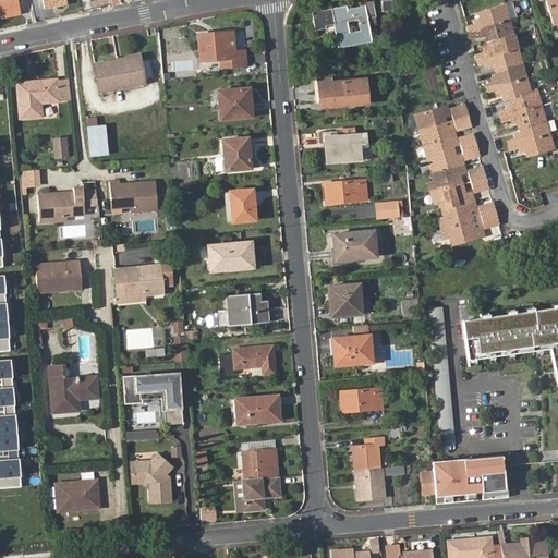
[(0,0),(0,17),(19,13),(15,0),(0,0)]
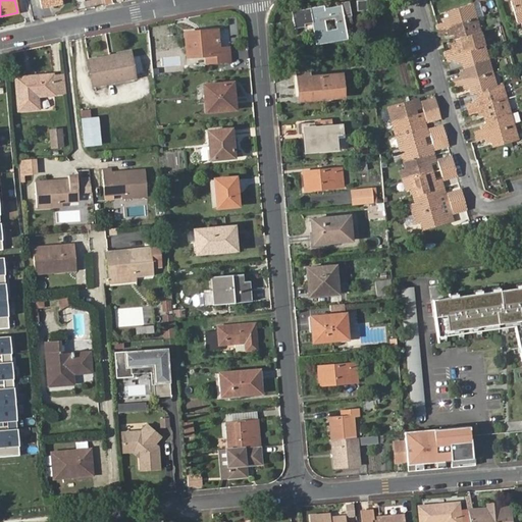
[(335,18),(343,17),(340,0),(324,3),(324,6),(316,8),(315,4),(284,9),(286,25),(296,23),(296,21),(304,20),(307,43),(338,39),(336,23),(335,18)]
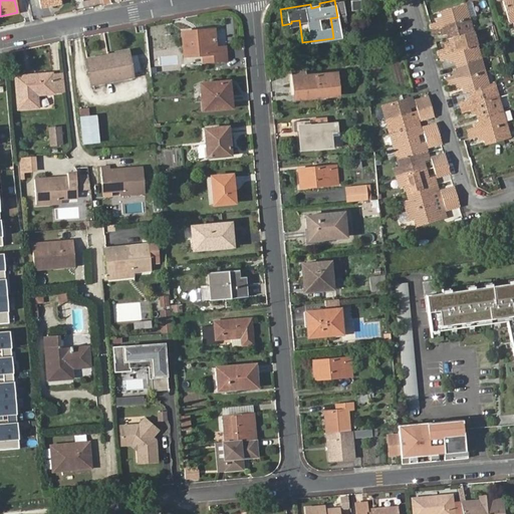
[(362,11),(360,0),(350,0),(351,12),(362,11)]
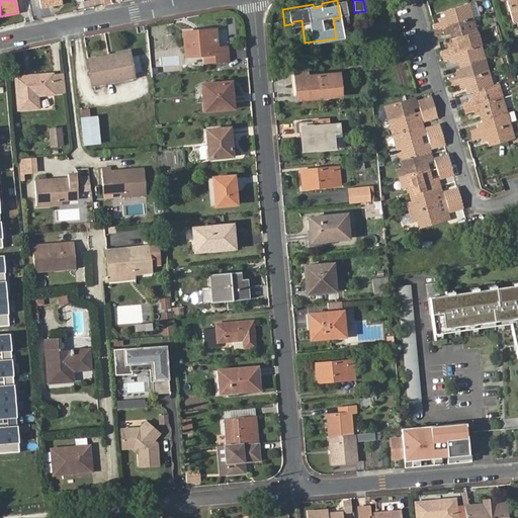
[(517,0),(511,0),(512,0),(507,2),(513,23),(517,22),(516,20),(517,19),(517,0)]
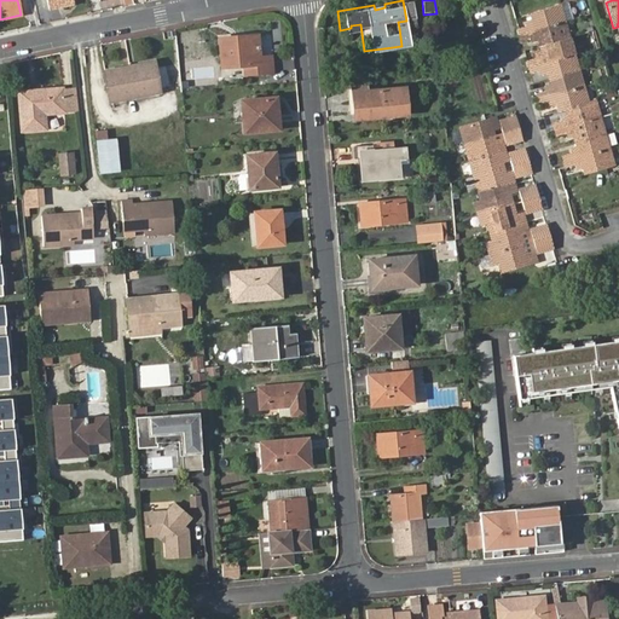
[(563,22),(559,6),(531,13),(532,19),(528,21),(530,25),(527,25),(519,28),(520,35),(563,22)]
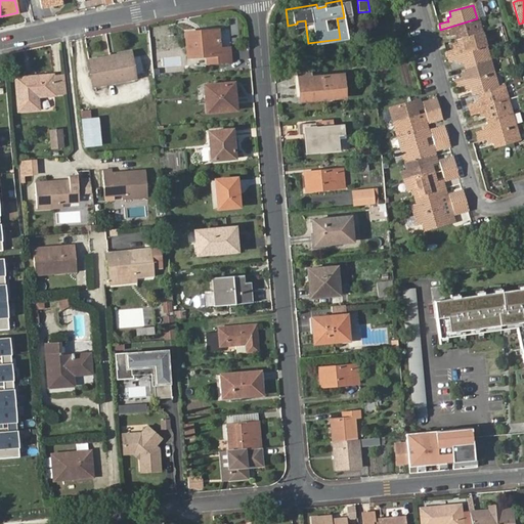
[(481,32),(477,18),(440,30),(441,35),(449,32),(451,32),(452,36),(455,35),(456,39),(481,32)]
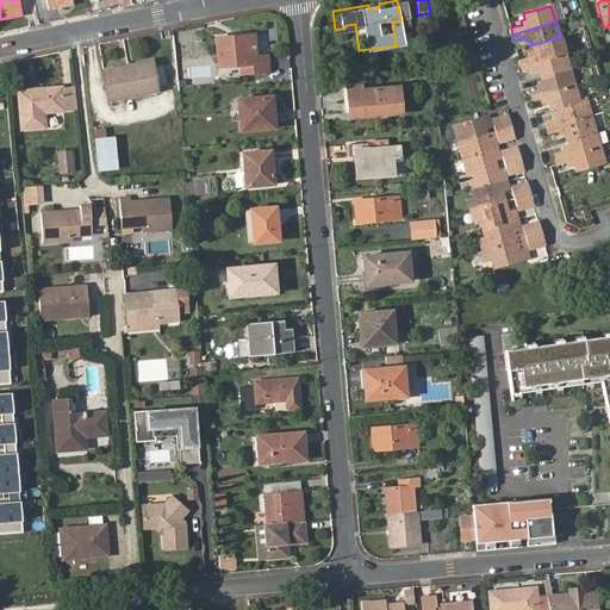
[(215,36),(218,66),(238,64),(240,70),(267,69),(266,53),(253,54),(251,32),(215,36)]
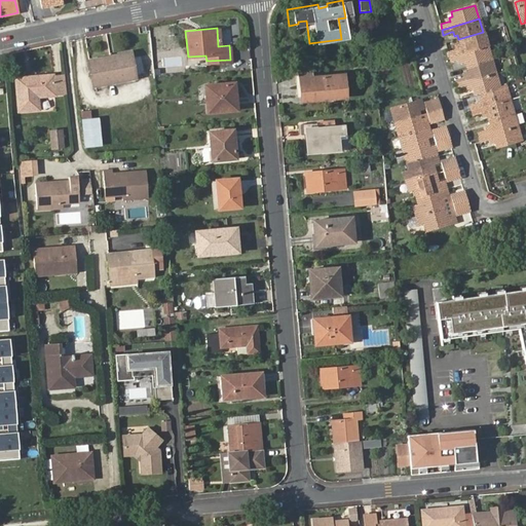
[(455,49),(448,51),(450,57),(487,45),(483,32),(458,39),(460,44),(456,45),(458,48),(455,49)]
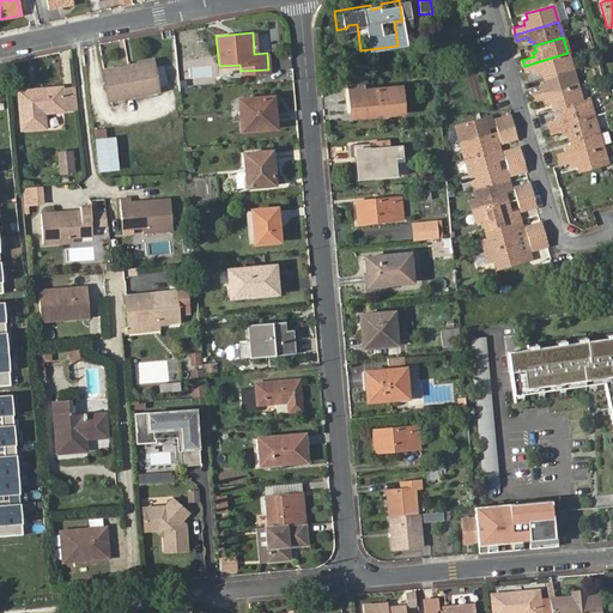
[(568,53),(525,66),(526,72),(534,70),(538,70),(539,73),(542,72),(544,78),(572,70),(568,53)]
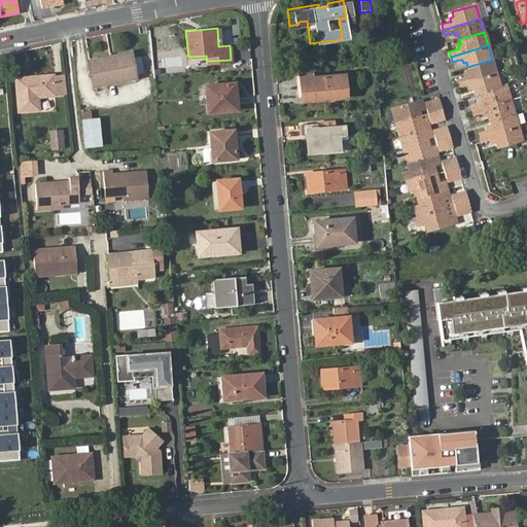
[(92,61),(96,80),(134,73),(130,54),(92,61)]
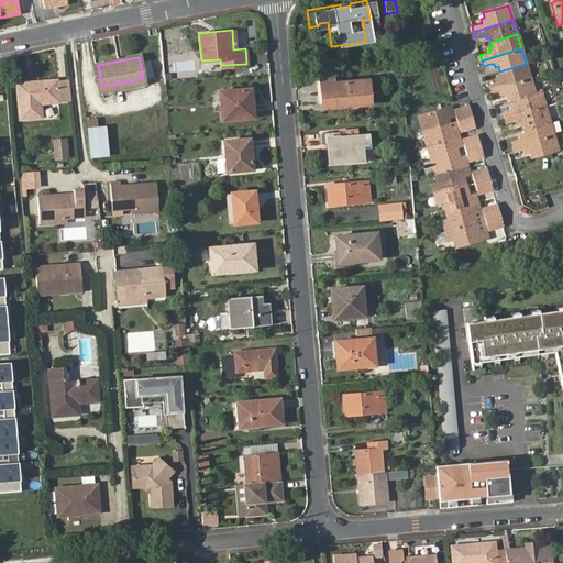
[(496,83),(488,85),(489,90),(529,78),(526,64),(499,72),(500,77),(497,77),(498,81),(496,83)]
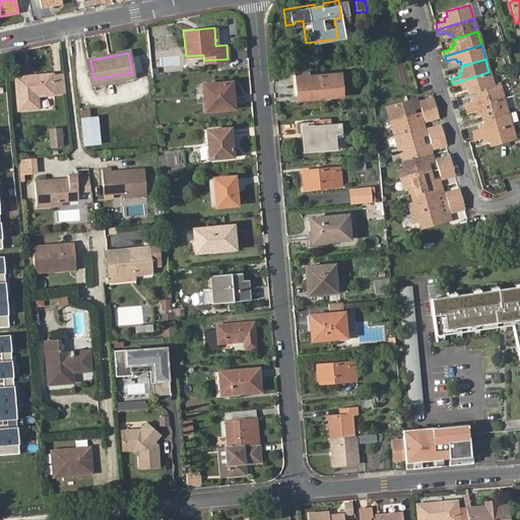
[(294,73),(297,94),(310,93),(310,98),(342,94),(339,72),(307,75),(306,71),(294,73)]
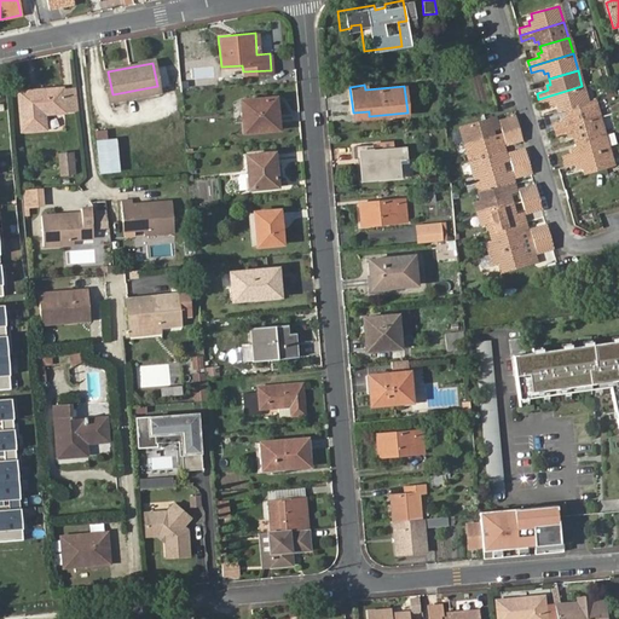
[(76,86),(63,87),(65,110),(77,109),(76,86)]
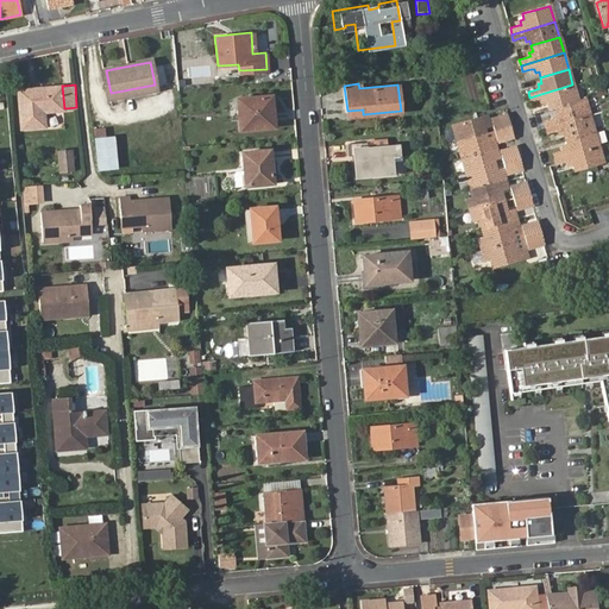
[(529,98),(532,104),(540,100),(542,100),(544,105),(548,104),(550,110),(554,108),(578,101),(572,85),(529,98)]
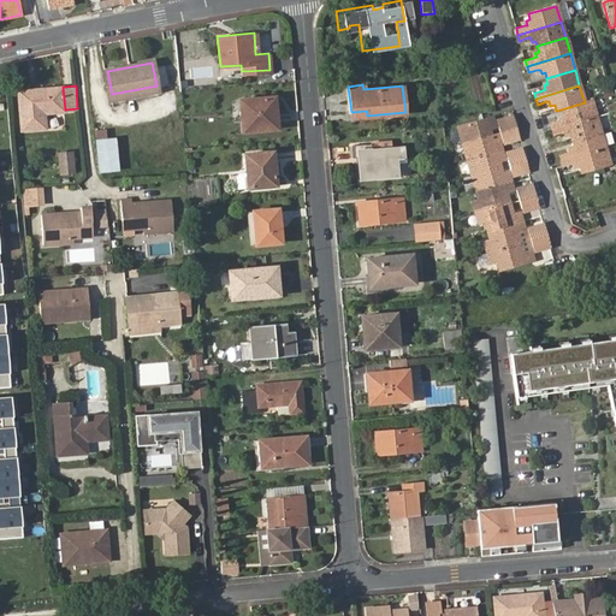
[(65,110),(63,87),(21,90),(23,128),(46,126),(45,111),(65,110)]
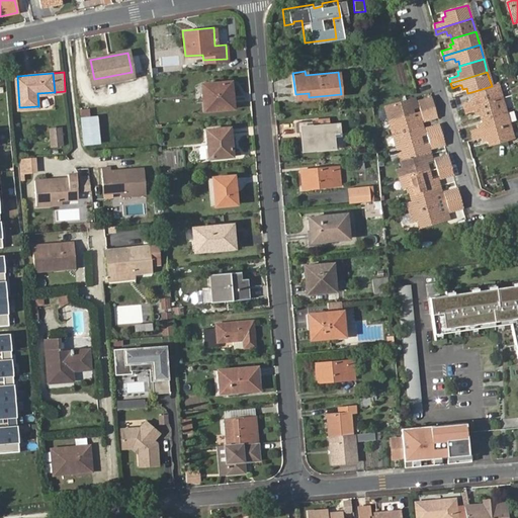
[(226,91),(231,90),(230,80),(201,82),(203,108),(227,106),(226,91)]
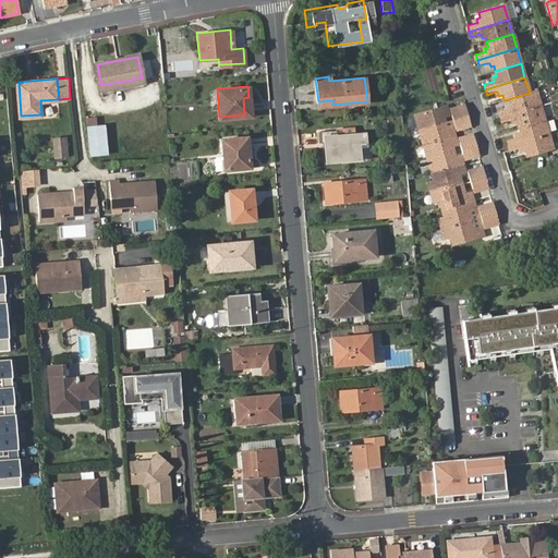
[(535,92),(530,93),(508,99),(509,102),(506,104),(508,108),(505,109),(497,111),(499,117),(540,106),(535,92)]
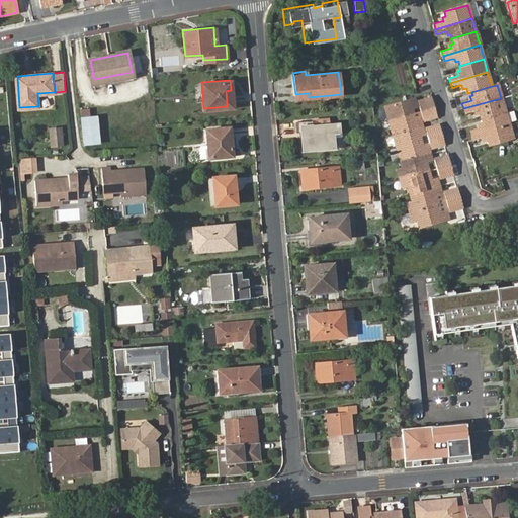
[(505,111),(501,98),(463,108),(464,113),(471,111),(473,111),(475,114),(478,113),(480,119),(505,111)]
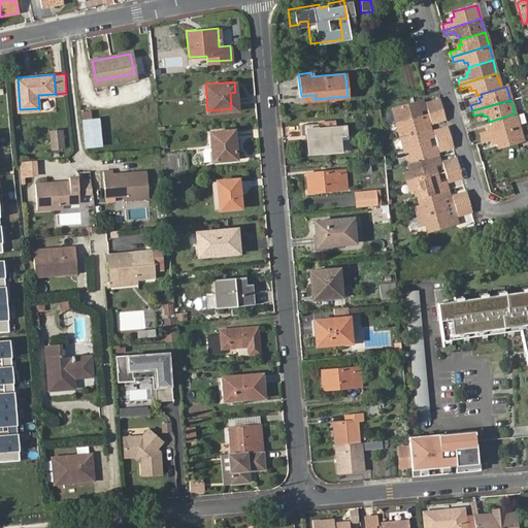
[(424,104),(427,113),(440,109),(438,101),(424,104)]
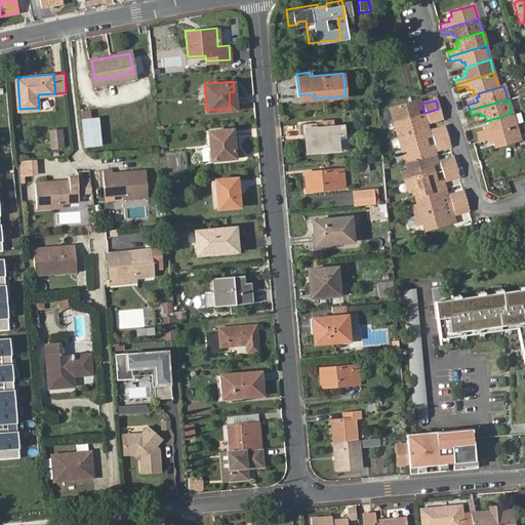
[(416,102),(390,109),(393,122),(417,115),(416,110),(420,109),(419,105),(417,105),(416,102)]
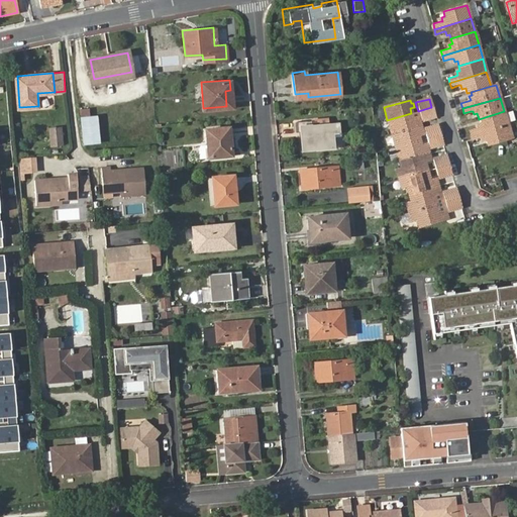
[(387,120),(391,133),(418,126),(417,123),(419,122),(419,121),(421,120),(434,117),(431,107),(418,111),(411,113),(387,120)]
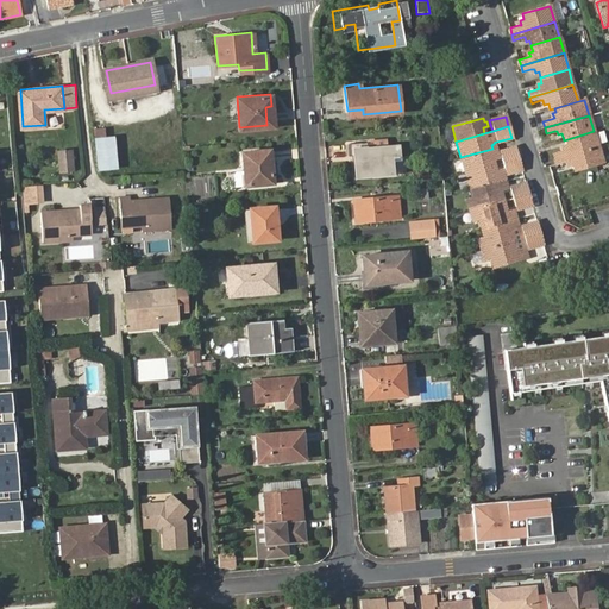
[(118,168),(114,137),(105,138),(104,129),(94,129),(99,170),(118,168)]
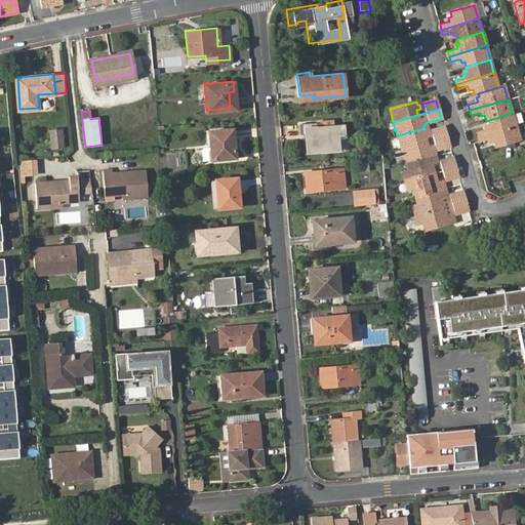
[(476,132),(477,137),(515,127),(512,113),(486,121),(487,125),(484,126),(485,129),(483,130),(476,132)]
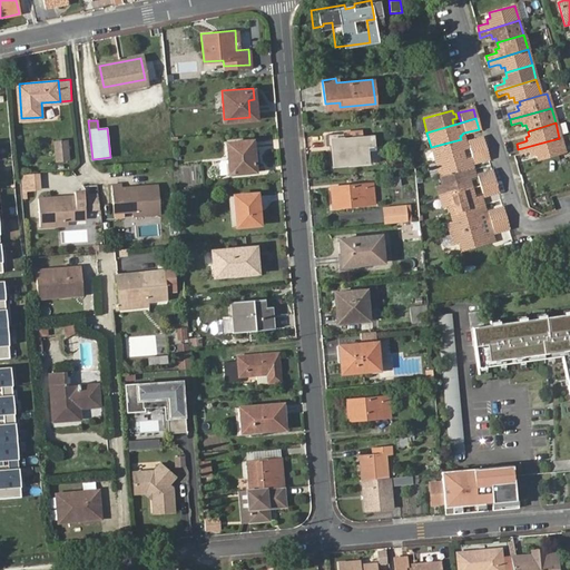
[(342,139),(341,133),(324,134),(325,145),(330,145),(332,165),(365,163),(365,148),(371,147),(370,137),(351,138),(342,139)]
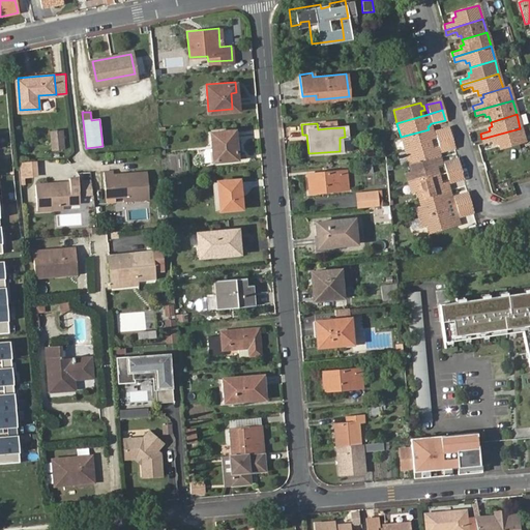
[(434,133),(437,142),(450,139),(447,128),(434,133)]
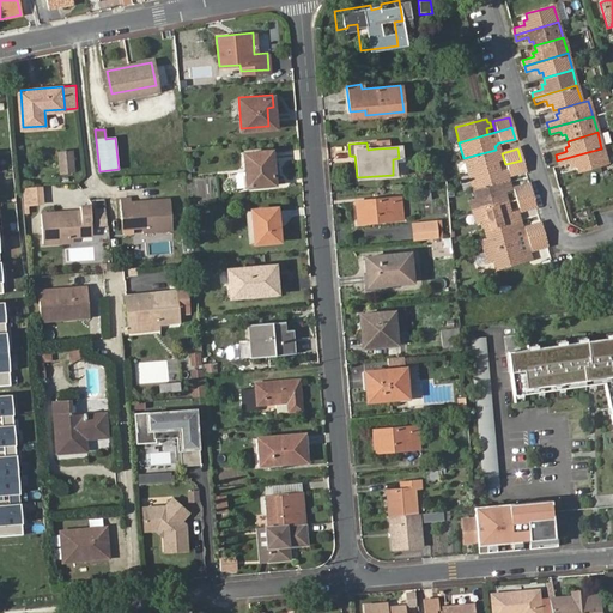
[(601,149),(557,161),(559,167),(568,164),(570,163),(571,169),(576,167),(577,173),(606,164),(601,149)]
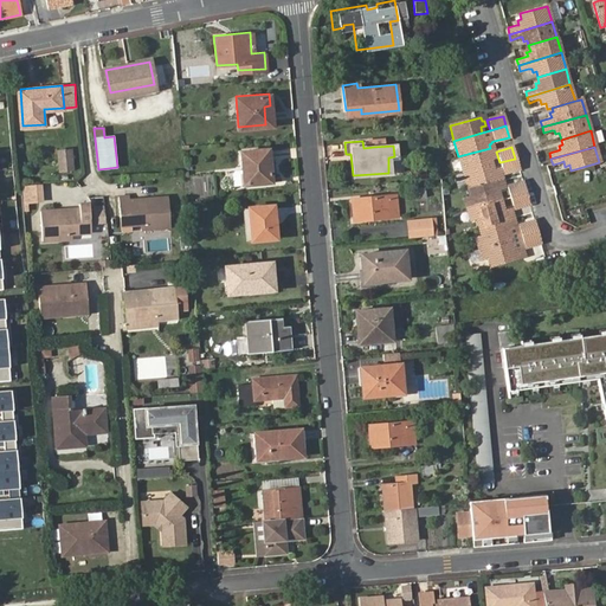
[(240,149),(243,182),(269,180),(266,148),(240,149)]
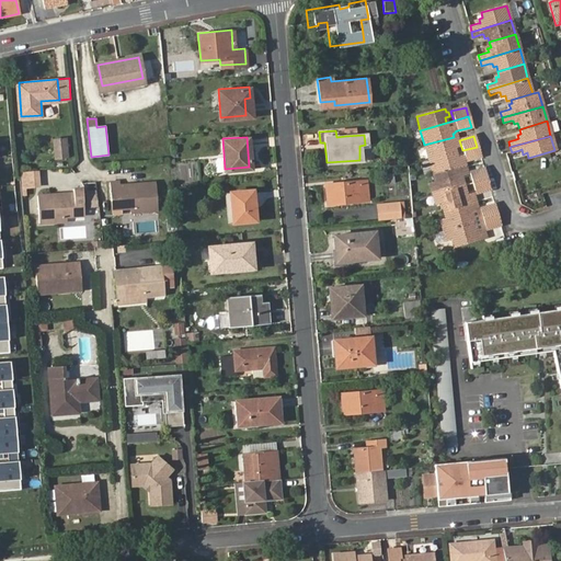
[(454,137),(424,145),(428,160),(455,152),(454,148),(458,147),(457,140),(455,141),(454,137)]
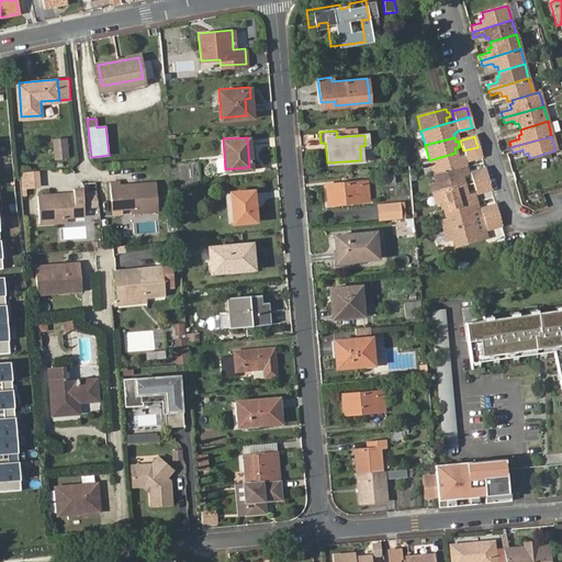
[(55,141),(55,148),(66,147),(66,139),(55,141)]
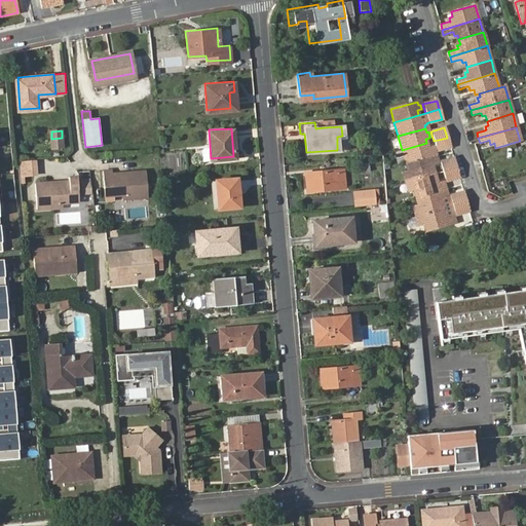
[(62,138),(51,139),(52,149),(63,148),(62,138)]
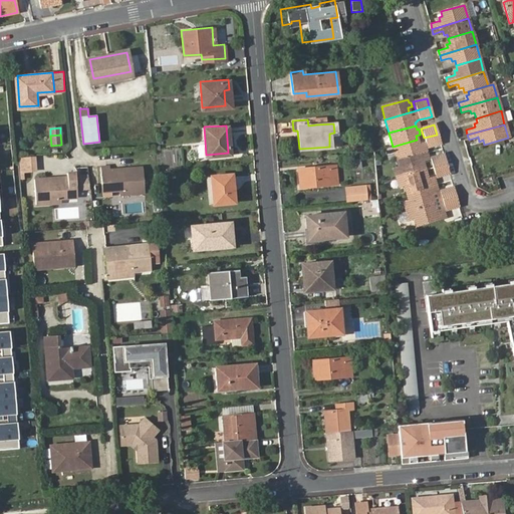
[(426,147),(440,144),(437,135),(424,138),(426,147)]
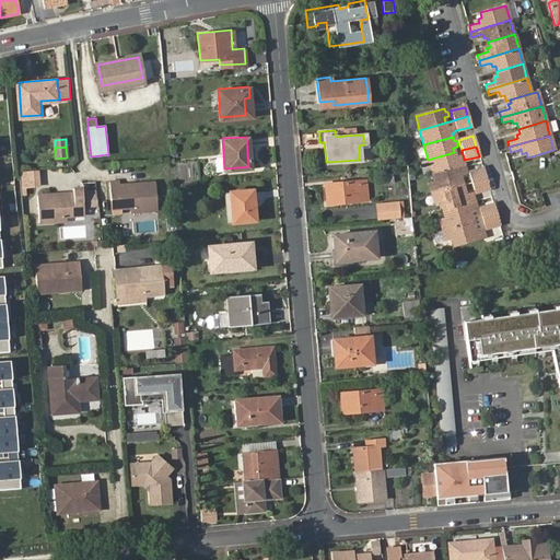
[(454,152),(428,160),(432,175),(461,166),(459,163),(463,162),(461,156),(456,158),(454,152)]
